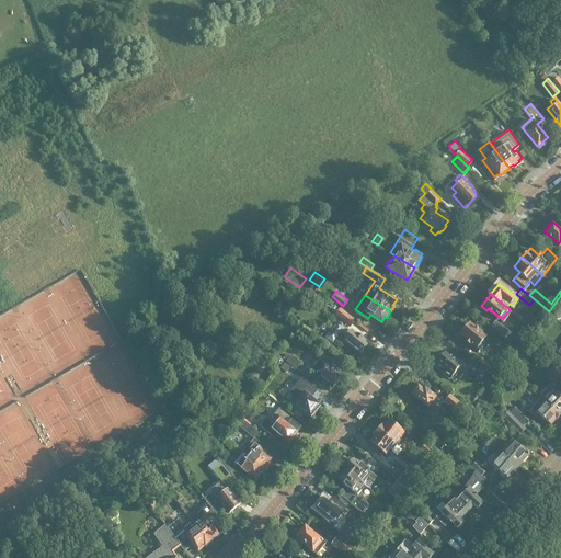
[(352,316),(341,307),(336,312),(346,321),(352,316)]
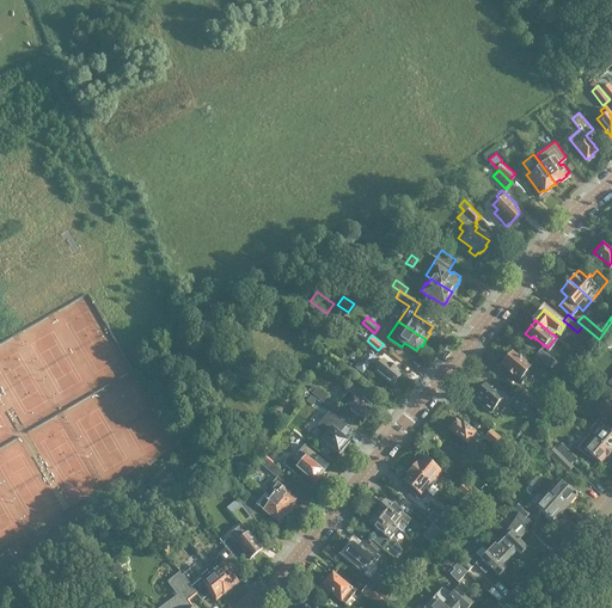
[(555,358),(540,348),(536,354),(552,366),(555,362),(554,360),(555,358)]
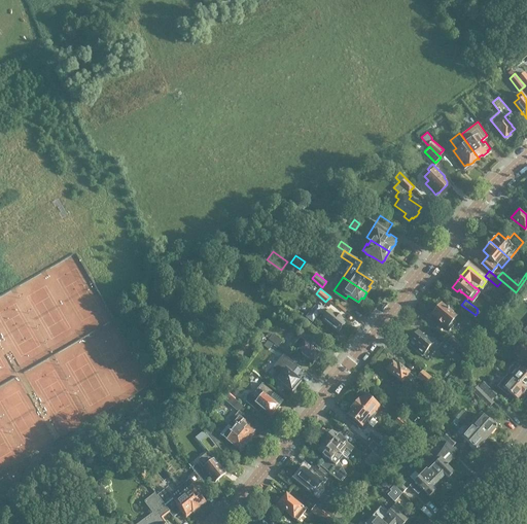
[(320,311),(324,314),(322,317),(338,329),(345,320),(342,317),(335,311),(335,312),(329,308),(328,310),(321,304),(321,303),(319,301),(318,302),(317,301),(306,314),(312,319),(320,311)]
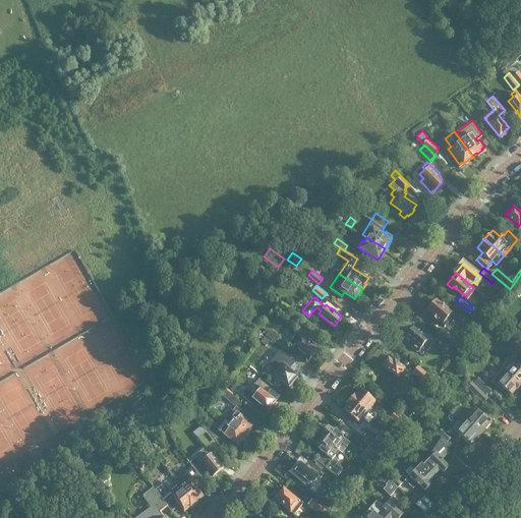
[(452,310),(437,298),(436,299),(433,299),(430,302),(431,305),(426,310),(444,325),(448,320),(446,318),(452,310)]
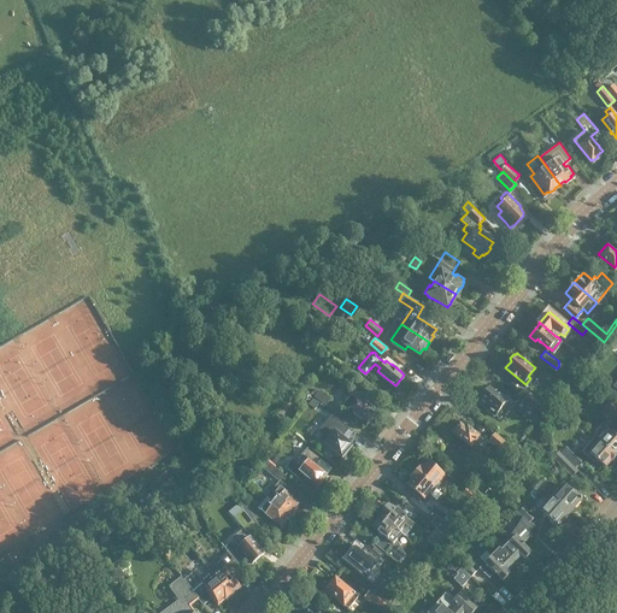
[(494,390),(489,385),(477,400),(487,408),(486,408),(493,414),(497,411),(503,405),(507,410),(516,401),(533,414),(536,410),(518,395),(515,400),(510,395),(509,396),(498,387),(494,390)]
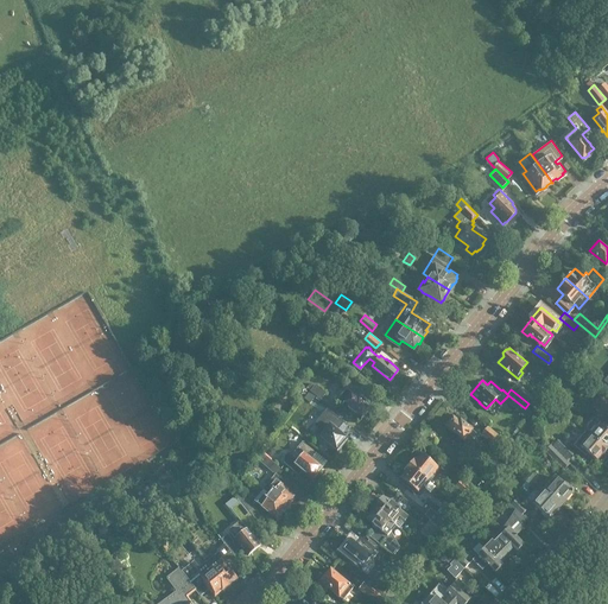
[(325,390),(315,382),(309,389),(320,398),(325,390)]
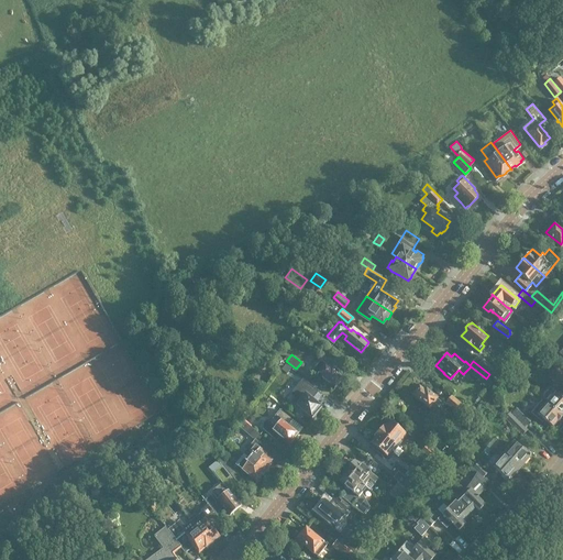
[(493,365),(483,357),(478,363),(487,371),(493,365)]
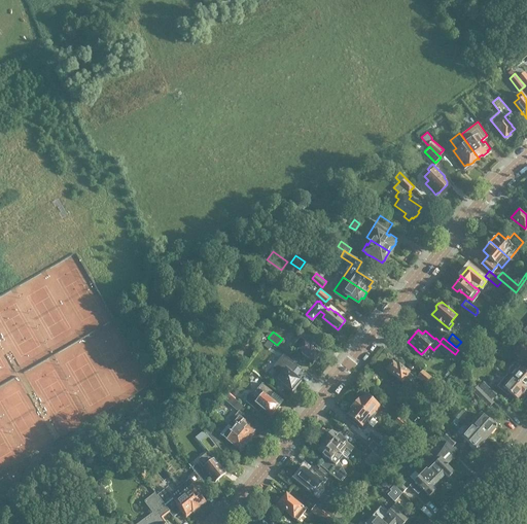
[(305,340),(300,336),(292,344),(297,348),(296,349),(313,361),(321,352),(317,349),(318,348),(310,342),(310,343),(305,339),(305,340)]
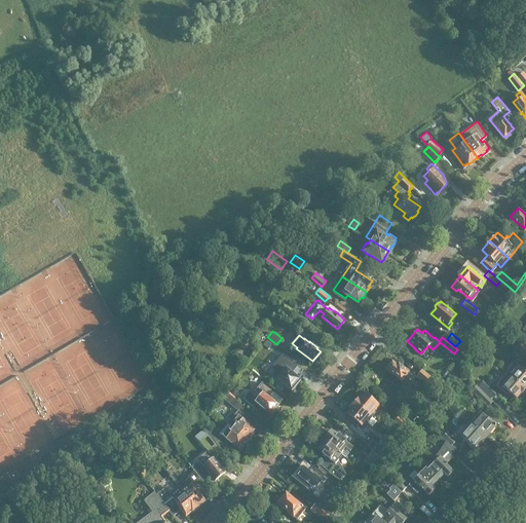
[(263,343),(268,347),(272,342),(266,338),(263,343)]
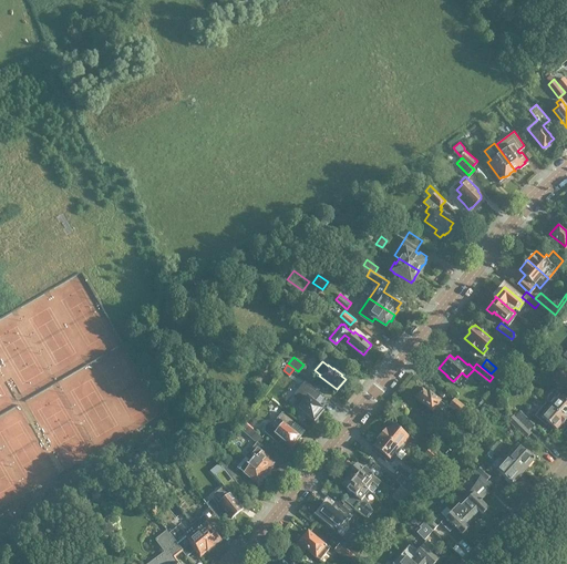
[(566,373),(559,367),(556,372),(566,382),(566,373)]
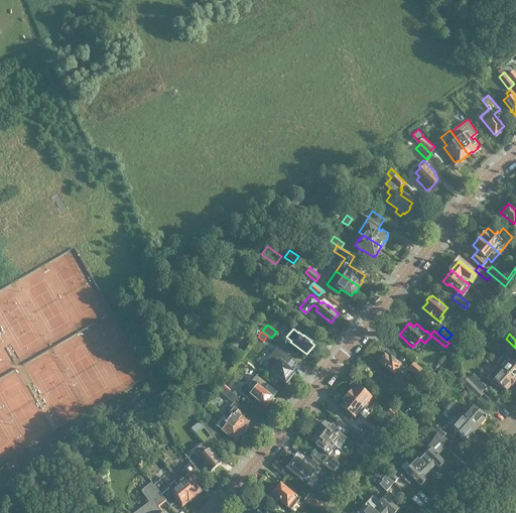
[(268,357),(272,361),(268,365),(271,368),(271,369),(285,381),(287,379),(288,379),(290,378),(290,376),(291,375),(290,374),(293,371),(285,363),(290,357),(277,346),(268,357)]
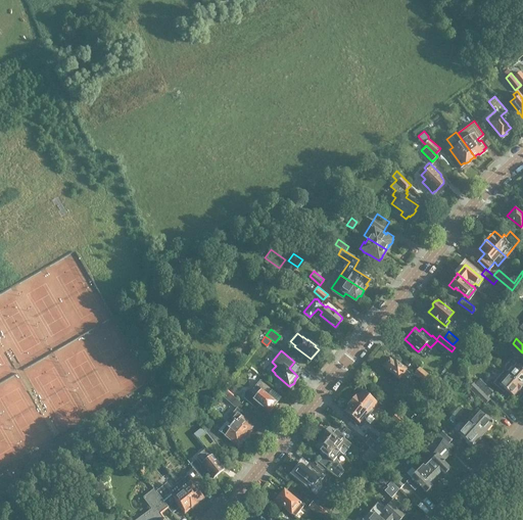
[(397,360),(392,356),(390,359),(389,358),(388,360),(387,360),(385,363),(384,364),(383,365),(391,371),(386,376),(394,382),(398,377),(401,380),(410,371),(396,361),(397,360)]
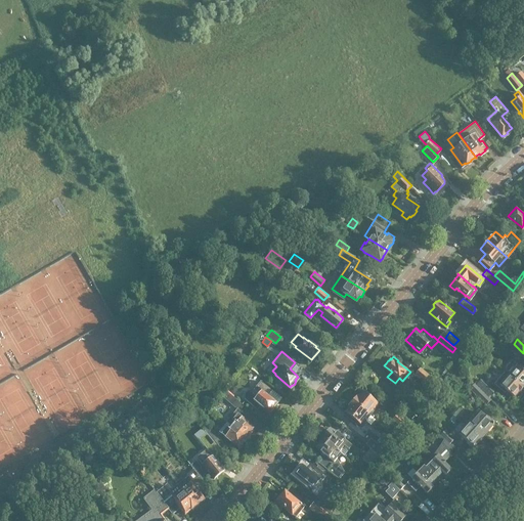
[(511,364),(506,371),(509,374),(523,385),(523,383),(523,366),(519,362),(517,364),(514,367),(511,364)]
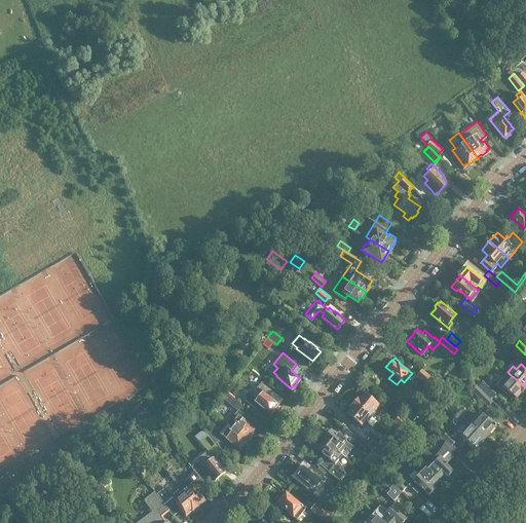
[(421,367),(416,374),(427,383),(434,377),(421,367)]
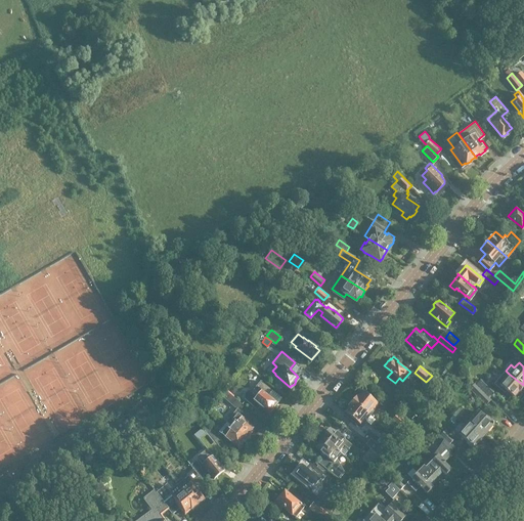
[(494,382),(498,386),(505,391),(507,389),(508,390),(514,395),(519,389),(520,390),(523,386),(523,385),(509,374),(506,371),(505,371),(494,382)]
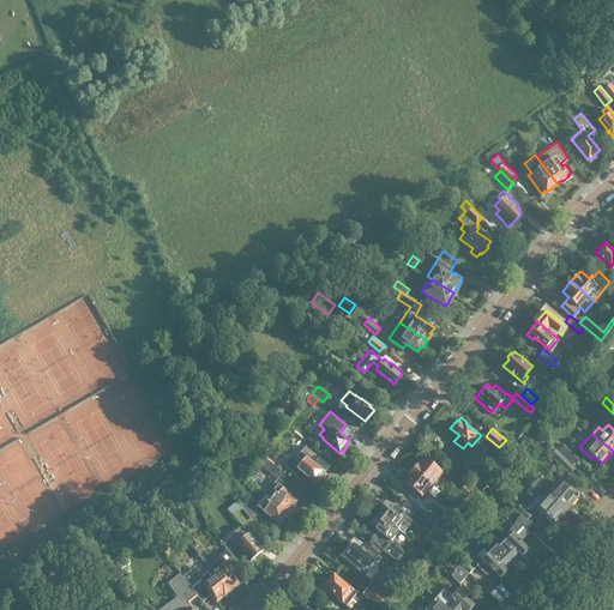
[(301,477),(305,472),(306,473),(314,481),(315,479),(317,479),(320,476),(319,475),(320,475),(321,475),(325,470),(313,461),(318,454),(305,444),(296,454),(295,454),(292,454),(289,456),(287,458),(287,461),(287,465),(301,477)]
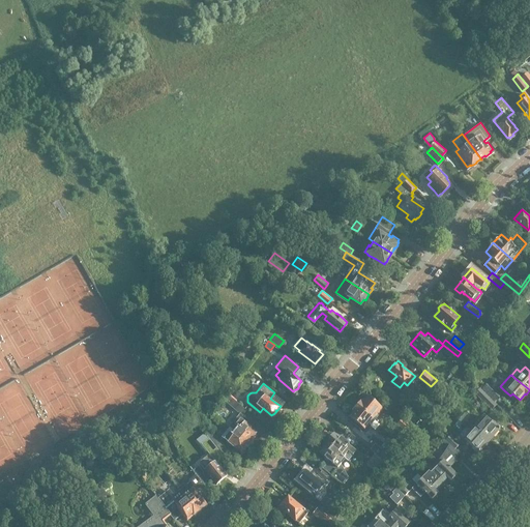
[(480,387),(484,390),(495,401),(499,396),(484,383),(480,387)]
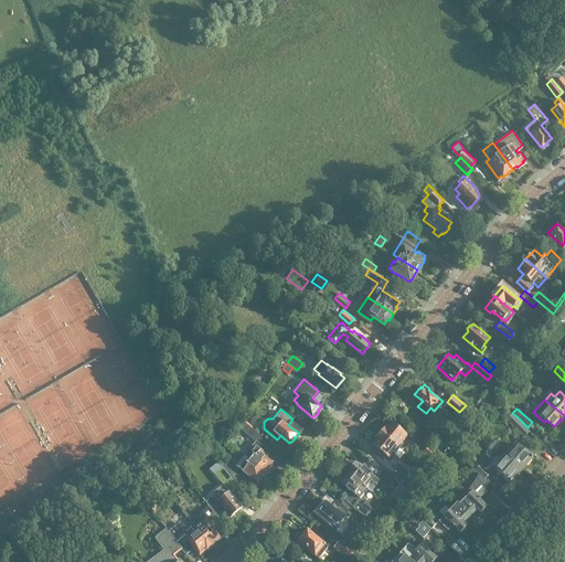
[(505,417),(514,425),(524,435),(529,430),(510,413),(505,417)]
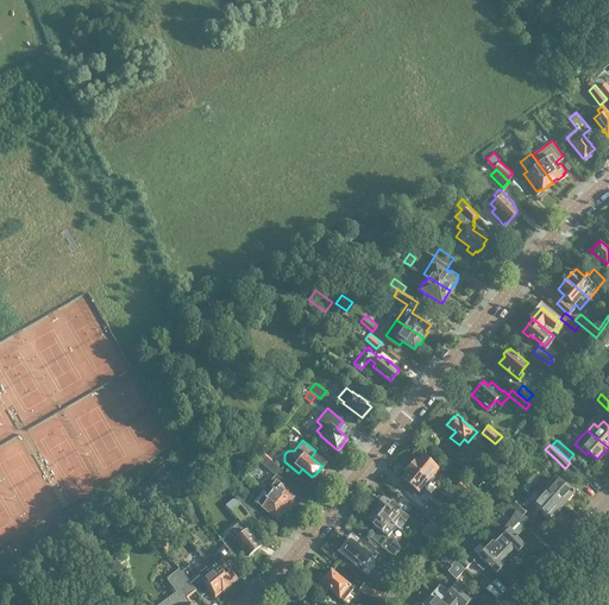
[(414,458),(409,464),(428,479),(438,467),(427,458),(428,455),(424,452),(421,454),(420,453),(415,459),(414,458)]
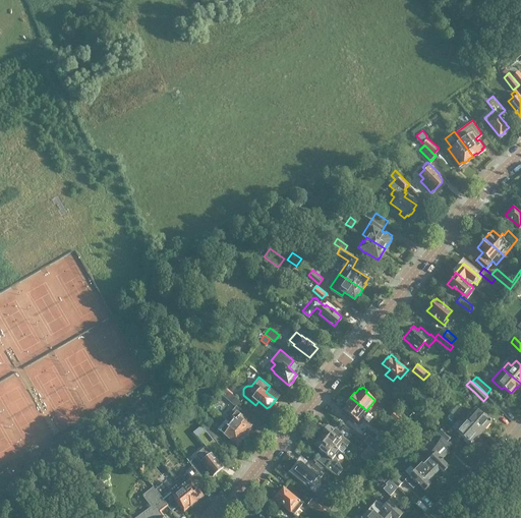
[(230,400),(234,395),(226,388),(222,393),(230,400)]
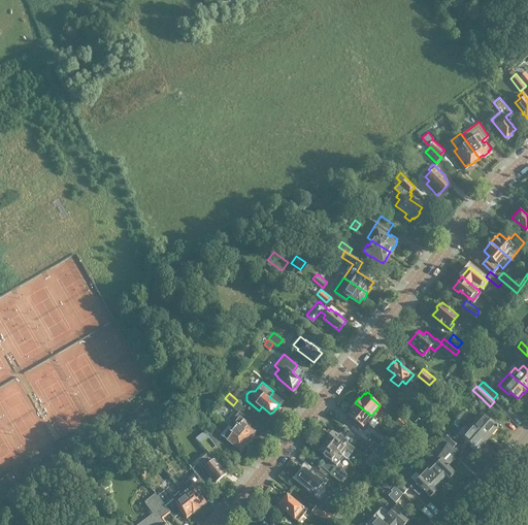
[(368,424),(373,417),(371,416),(355,402),(351,407),(352,408),(348,413),(349,414),(348,416),(358,425),(358,426),(359,427),(359,428),(360,428),(361,429),(362,429),(363,429),(364,429),(365,429),(366,428),(367,428),(367,427),(368,426),(368,425),(368,424)]
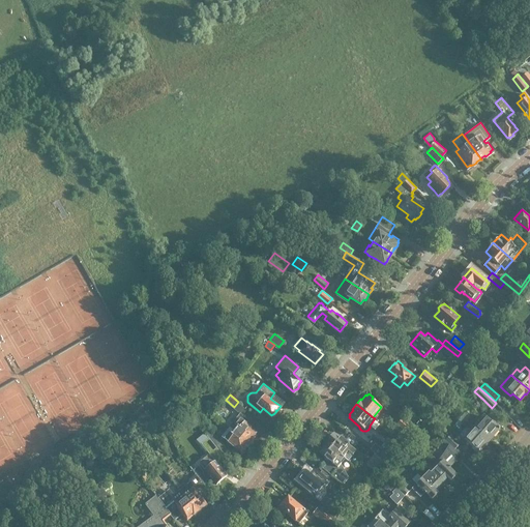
[(240,412),(229,425),(249,442),(254,439),(253,438),(254,437),(255,437),(257,435),(257,434),(258,432),(251,427),(251,426),(246,421),(248,419),(240,412)]
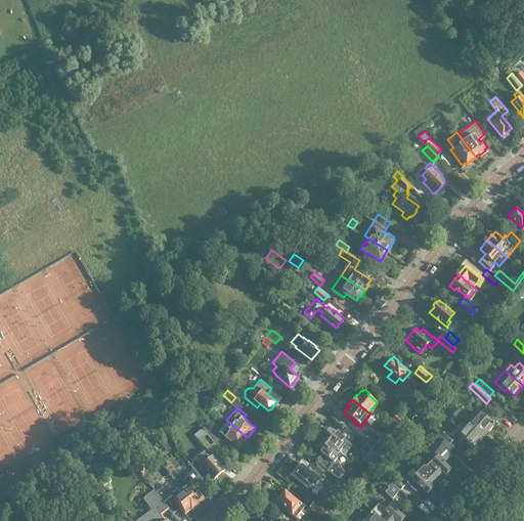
[(469,421),(483,433),(492,423),(493,423),(494,422),(492,421),(494,419),(488,415),(487,417),(479,409),(469,421)]
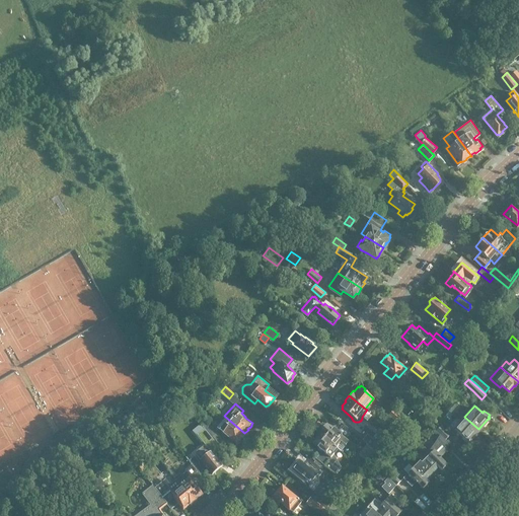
[(127,408),(119,414),(126,423),(133,417),(127,408)]
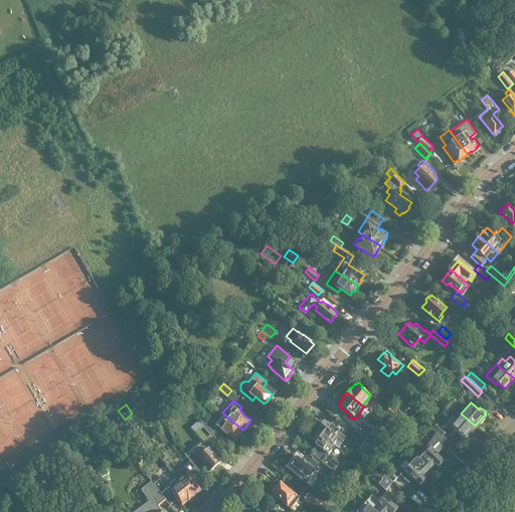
[(385,410),(393,417),(395,418),(399,412),(389,404),(385,410)]
